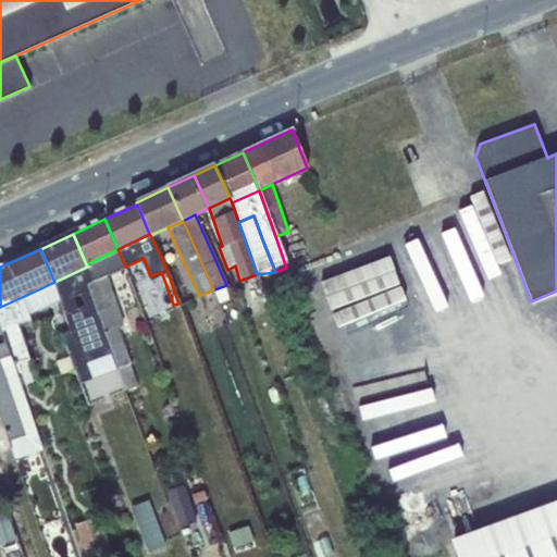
[(125,267),(118,249),(86,264),(87,267),(93,281),(87,283),(104,335),(115,363),(120,376),(124,388),(136,384),(130,363),(131,363),(119,327),(123,325),(107,275),(125,267)]
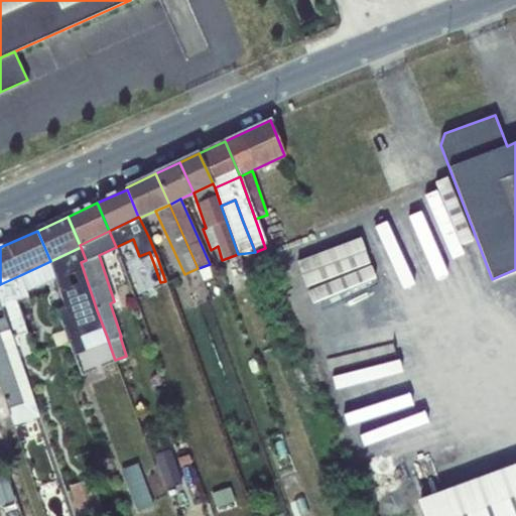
[(81,247),(50,261),(56,281),(65,279),(67,286),(50,292),(55,308),(58,307),(60,313),(68,312),(79,347),(93,344),(97,353),(111,349),(107,337),(97,310),(81,262),(86,260),(81,247)]
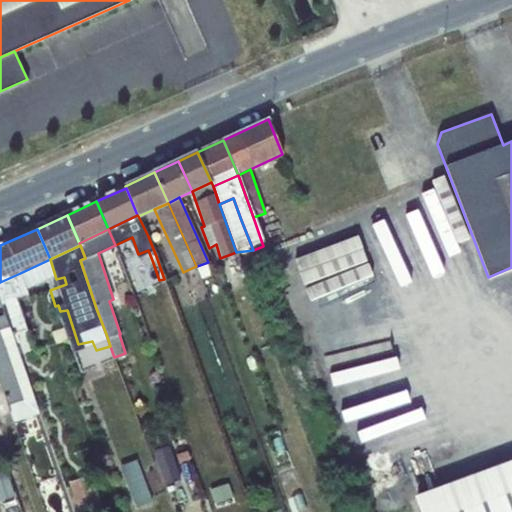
[(50,259),(20,273),(25,290),(56,279),(50,259)]
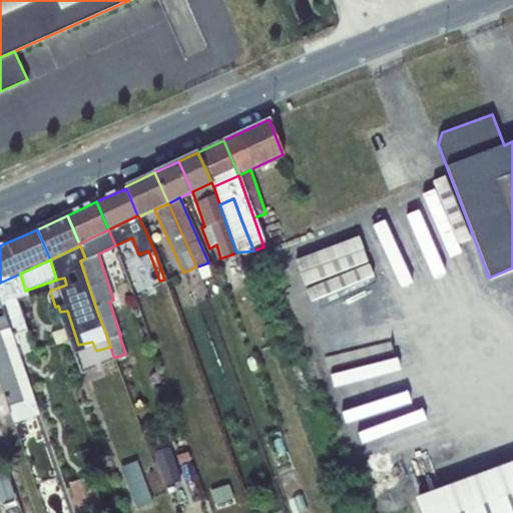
[(213,274),(208,263),(197,267),(202,278),(213,274)]
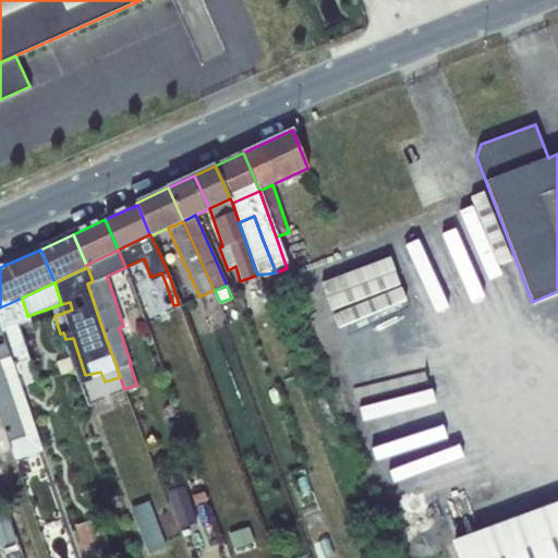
[(27,316),(22,298),(0,307),(0,320),(2,329),(14,364),(28,360),(17,325),(28,322),(27,316)]
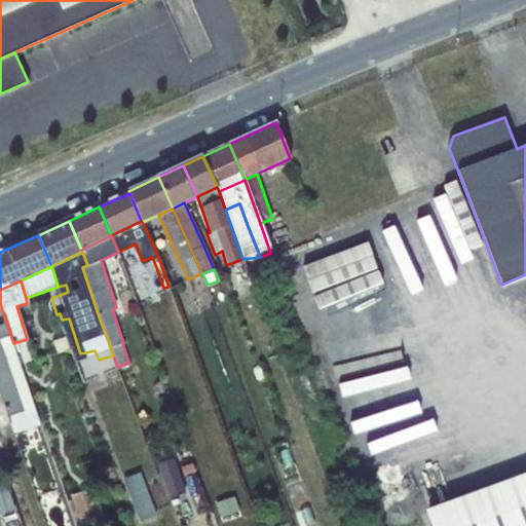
[(0,390),(6,410),(26,404),(16,375),(11,376),(9,370),(6,371),(0,352),(0,346),(13,343),(2,310),(0,302),(0,390)]
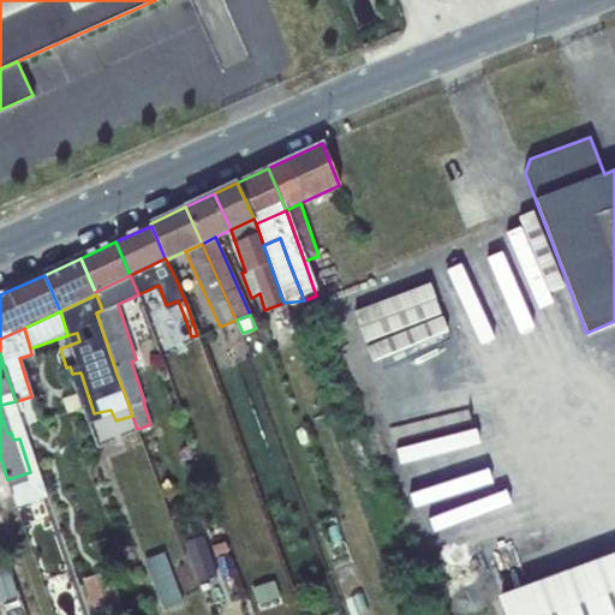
[(284,393),(269,399),(275,415),(290,408),(284,393)]
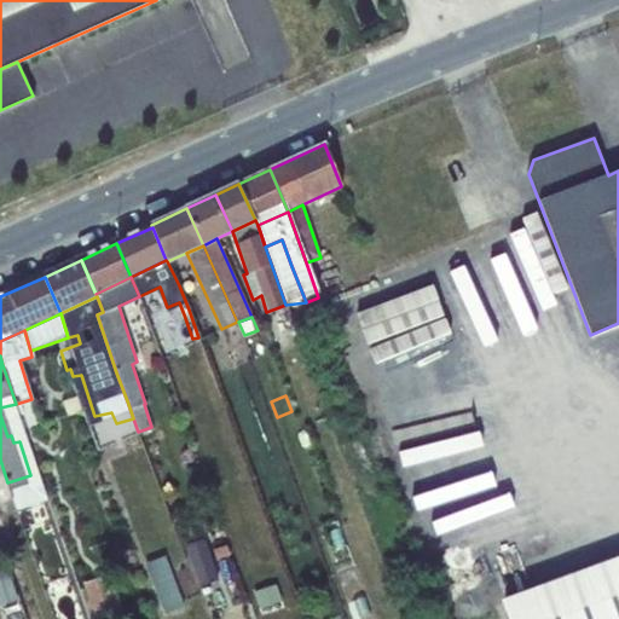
[(435,431),(426,403),(409,409),(418,437),(435,431)]
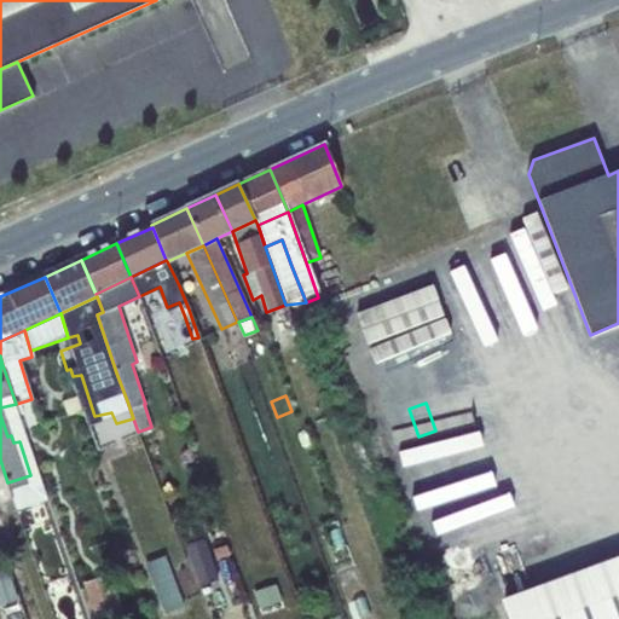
[(50,501),(16,404),(0,408),(0,415),(7,437),(11,435),(13,443),(19,441),(30,475),(7,482),(17,513),(50,501)]
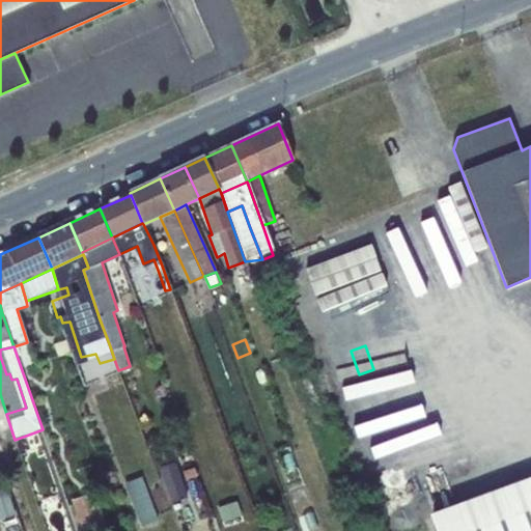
[(192,350),(182,353),(188,372),(198,369),(192,350)]
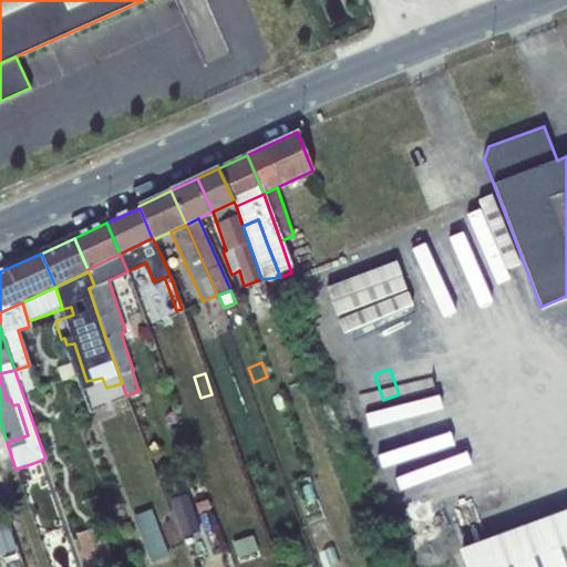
[(130,408),(123,390),(113,393),(120,411),(130,408)]
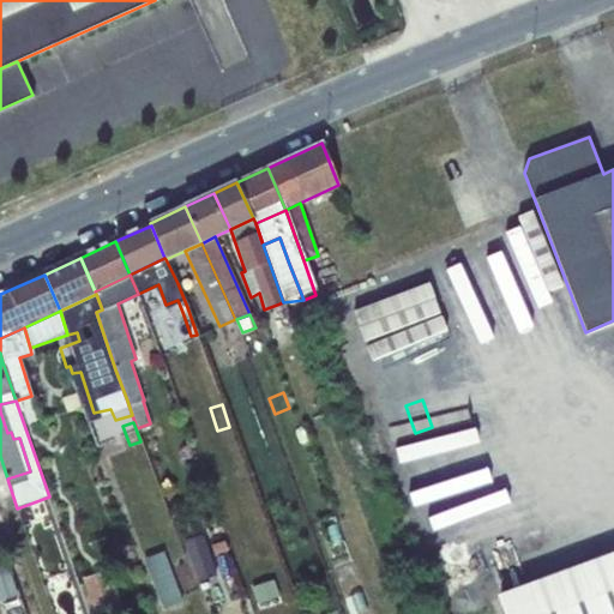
[(223,468),(211,471),(217,488),(228,485),(223,468)]
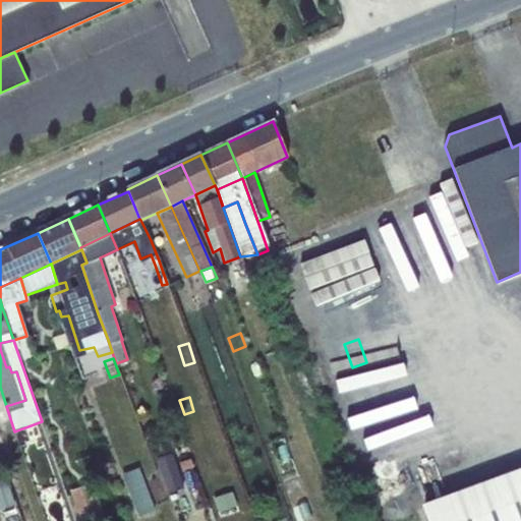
[(129,425),(112,428),(119,450),(134,448),(129,425)]
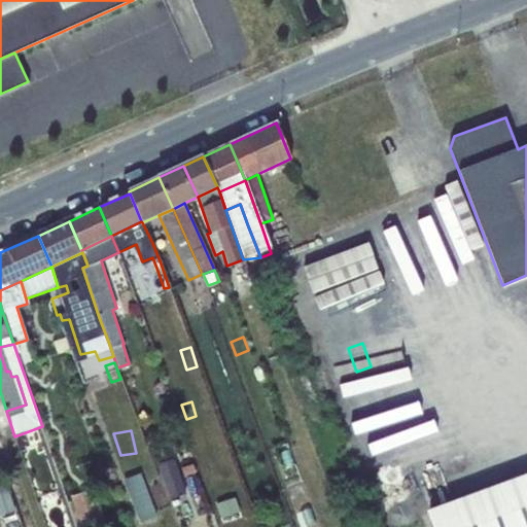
[(173,460),(159,465),(166,486),(180,481),(173,460)]
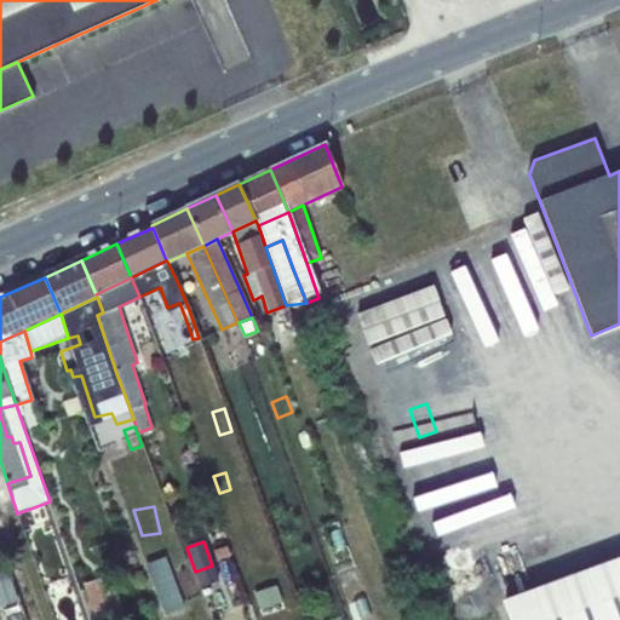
[(227,546),(213,551),(216,560),(229,555),(227,546)]
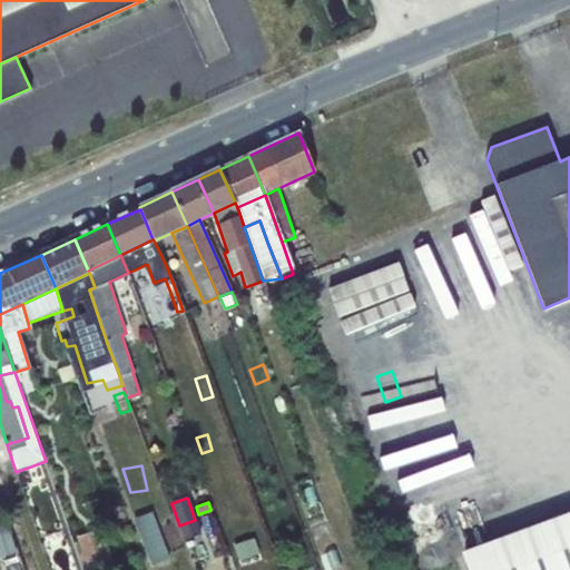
[(153,512),(135,520),(153,563),(170,557),(153,512)]
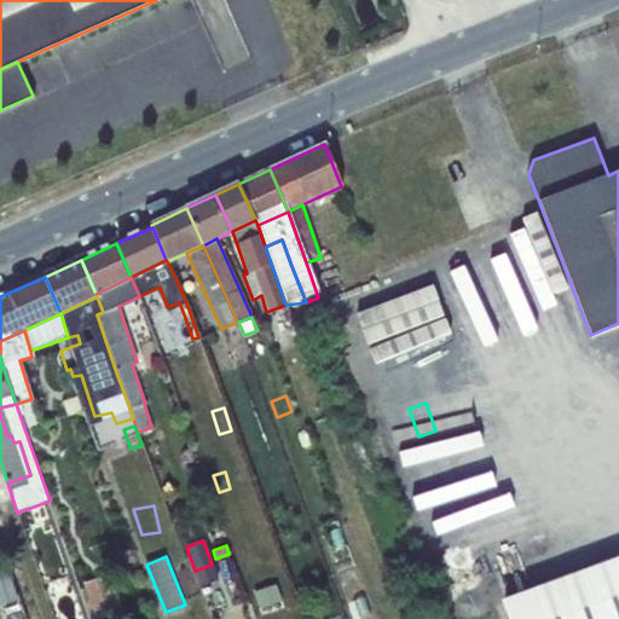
[(618,618),(618,556),(499,600),(507,618),(618,618)]
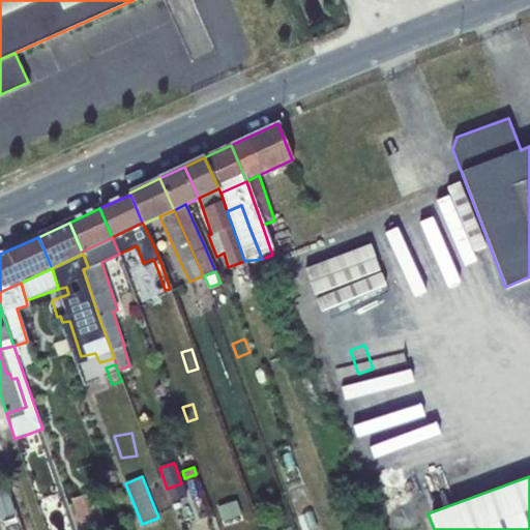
[(0,488),(0,508),(5,525),(13,522),(3,488),(0,488)]
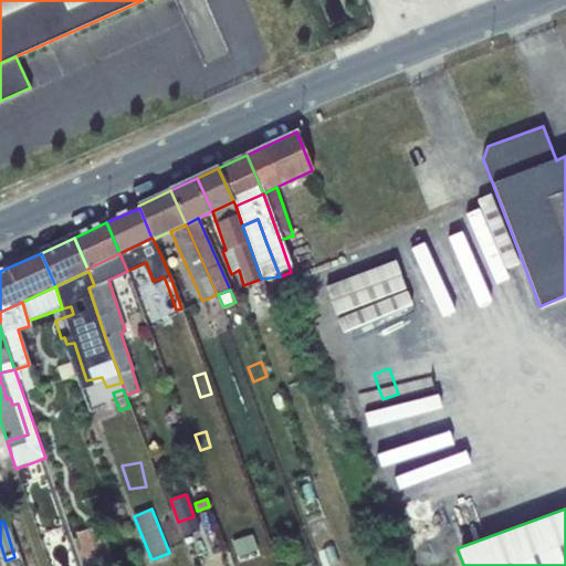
[(112,565),(101,525),(77,533),(86,559),(87,559),(88,565),(112,565)]
